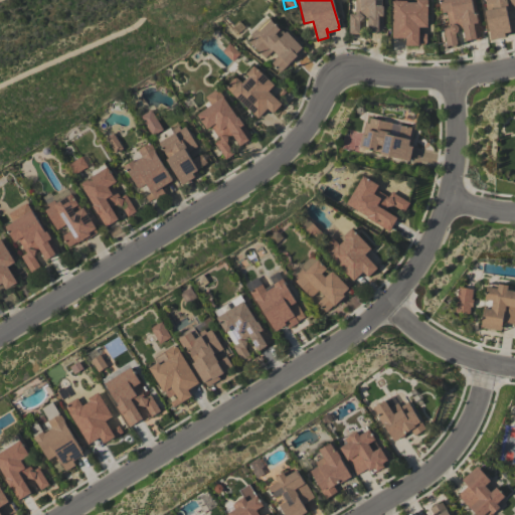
[(358,34),(347,34),(347,15),(354,15),(354,0),(381,0),(381,5),(383,5),(382,31),(373,31),(373,29),(367,29),(367,18),(362,18),(358,22),(358,34)]
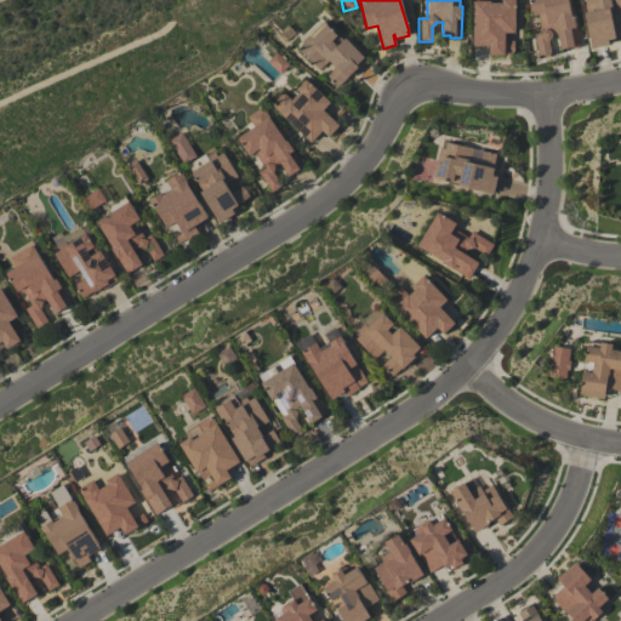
[(516,0),(516,32),(505,32),(505,41),(514,41),(514,53),(505,53),(505,55),(489,55),(489,45),(473,45),(473,0),(490,0),(490,3),(501,3),(501,0),(516,0)]
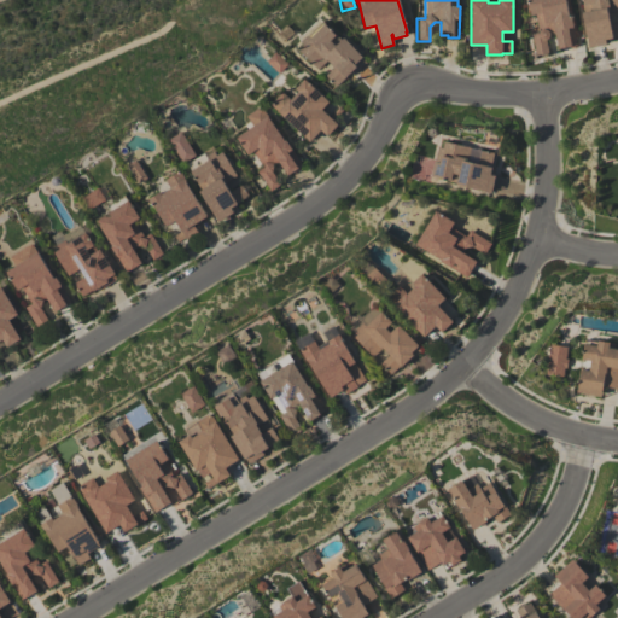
[(548,54),(535,57),(531,35),(538,34),(534,15),(530,15),(526,0),(565,0),(569,17),(571,17),(576,45),(558,48),(555,34),(549,35),(546,40),(548,54)]
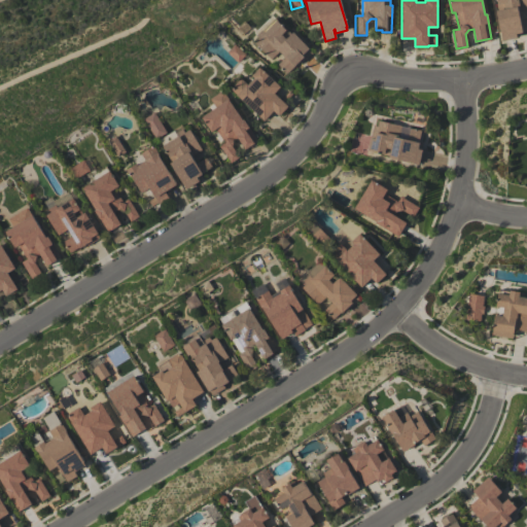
[(501,40),(496,9),(497,9),(496,4),(497,4),(496,0),(526,0),(526,9),(518,12),(520,21),(526,19),(526,30),(522,31),(522,32),(516,33),(517,37),(501,40)]
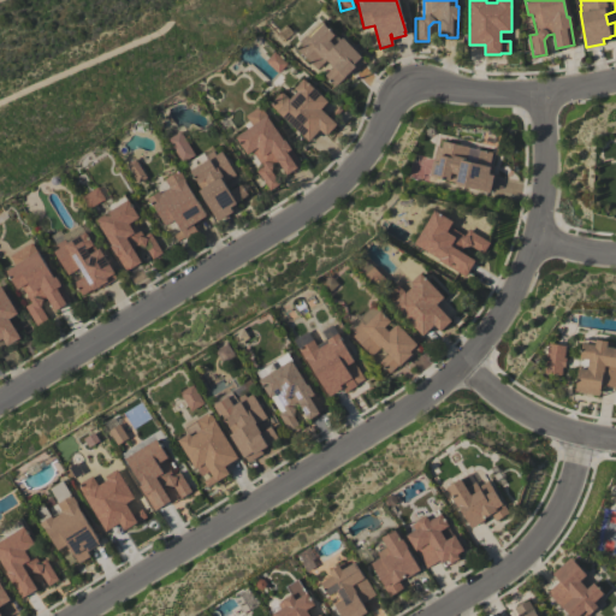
[(361,57),(360,58),(365,63),(351,76),(349,72),(335,87),(324,76),(332,67),(325,59),(324,60),(325,61),(317,69),(297,49),(302,46),(298,42),(306,35),(307,36),(320,23),(323,24),(324,24),(335,35),(333,35),(339,40),(342,37),(361,57)]
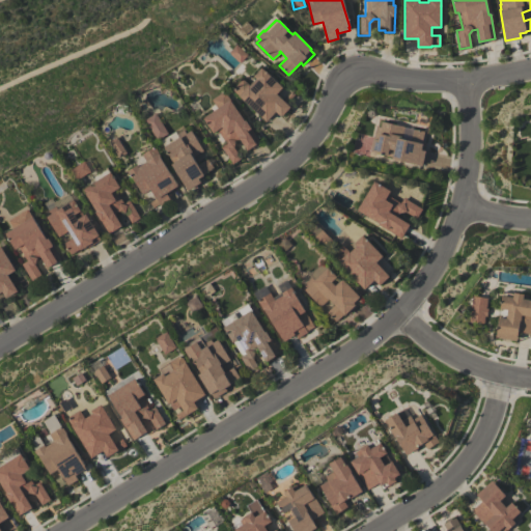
[(228,53),(235,45),(247,54),(240,62),(228,53)]
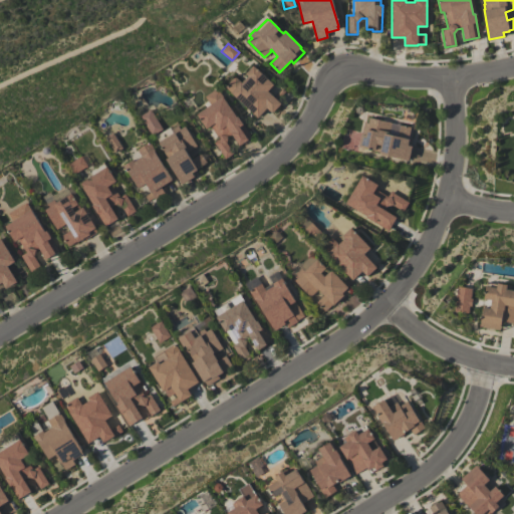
[(273,84),(267,90),(280,103),(272,112),(266,107),(257,117),(231,93),(225,88),(226,87),(225,86),(233,77),(239,82),(240,81),(241,82),(247,75),(245,73),(253,65),(273,84)]
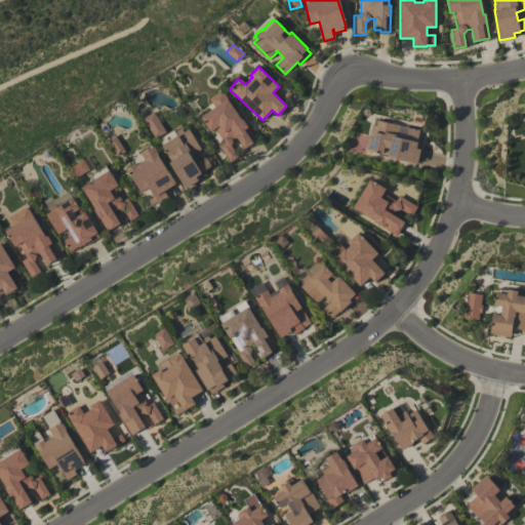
[(238,156),(229,162),(217,146),(223,142),(213,129),(210,131),(200,117),(214,108),(208,99),(220,90),(241,119),(242,118),(247,126),(248,126),(257,139),(244,148),(236,136),(232,139),(231,146),(238,156)]
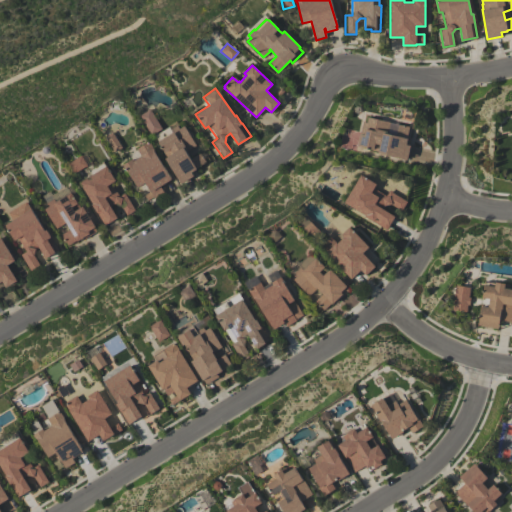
[(139,115),(149,109),(161,129),(151,135),(139,115)]
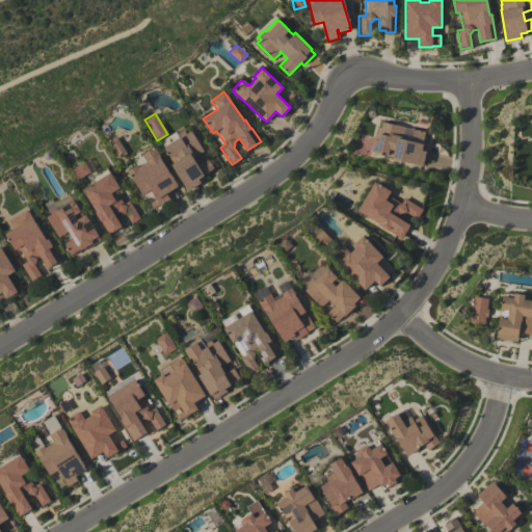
[(392,159),(393,158),(386,156),(386,155),(371,151),(377,127),(380,128),(381,122),(405,128),(402,138),(411,140),(414,130),(425,132),(422,143),(423,143),(422,151),(426,152),(423,166),(392,159)]
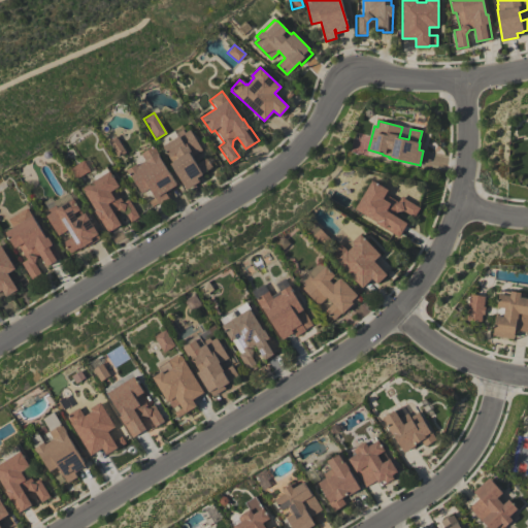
[(187,189),(170,163),(171,163),(167,157),(169,156),(159,139),(173,130),(175,134),(182,130),(184,133),(189,130),(201,150),(191,156),(196,164),(206,158),(211,167),(202,173),(202,174),(197,177),(199,182),(187,189)]
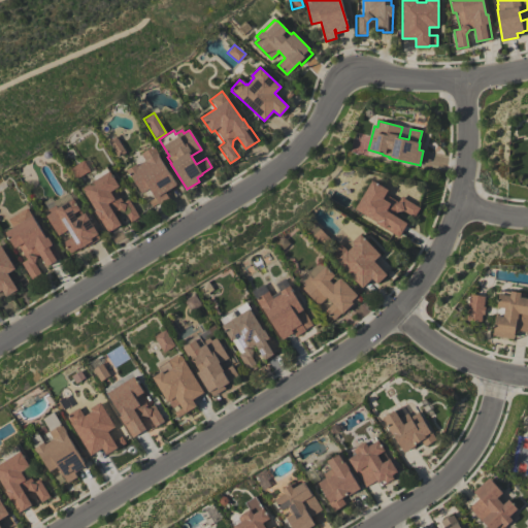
[(125,152),(118,157),(108,140),(116,136),(125,152)]
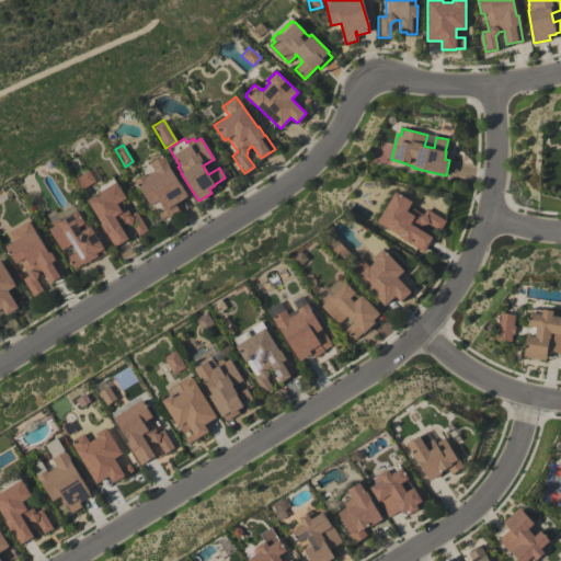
[(137,184),(136,184),(134,181),(145,174),(146,176),(155,171),(149,163),(163,155),(169,164),(168,164),(187,196),(174,204),(179,212),(169,217),(168,216),(161,219),(158,214),(164,210),(159,199),(150,205),(137,184)]
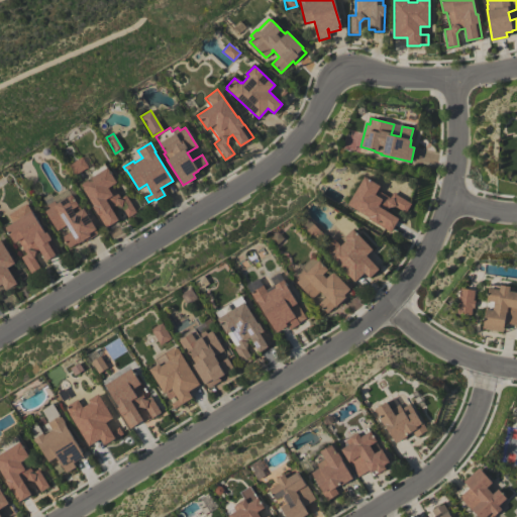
[(74,175),(68,165),(82,157),(88,167),(74,175)]
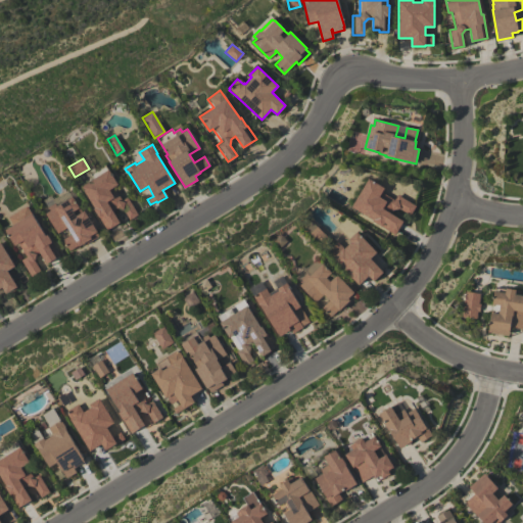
[(81,186),(108,169),(117,184),(113,187),(122,200),(127,197),(137,215),(129,220),(123,209),(116,207),(112,210),(120,222),(106,230),(93,208),(94,207),(81,186)]
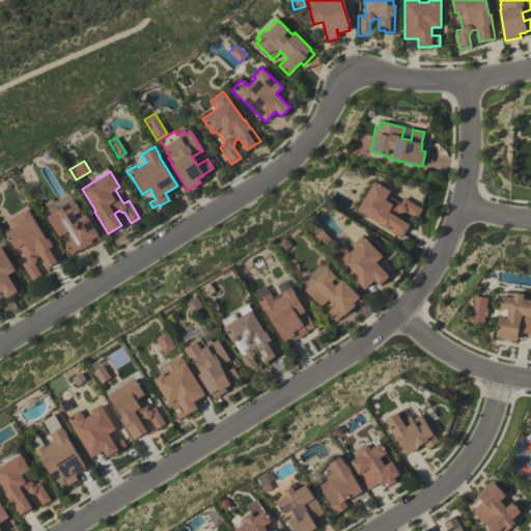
[(357,210),(374,180),(390,191),(387,195),(400,203),(403,198),(421,208),(416,218),(404,212),(398,213),(396,217),(409,224),(400,239),(378,224),(379,223),(357,210)]
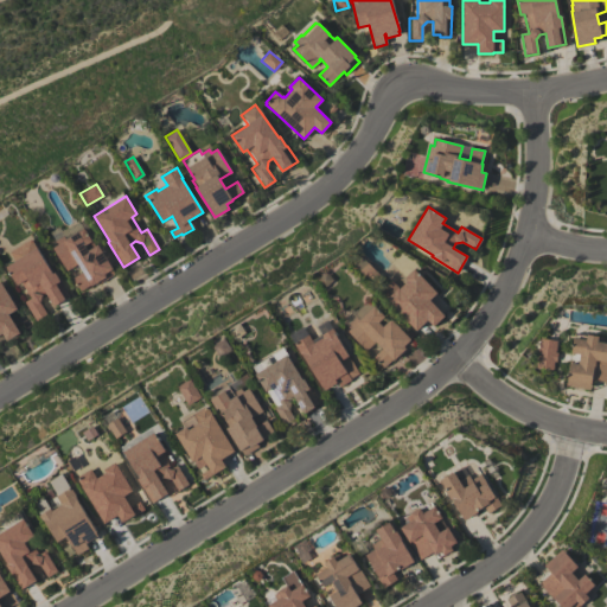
[(113,268),(112,269),(114,274),(100,283),(98,281),(91,286),(90,285),(80,291),(72,278),(82,272),(77,264),(66,272),(52,248),(57,244),(55,241),(64,235),(66,238),(84,228),(91,241),(84,246),(88,250),(97,244),(113,268)]
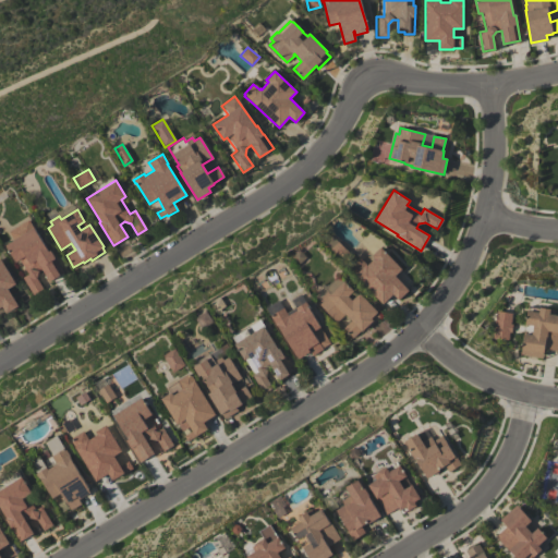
[(43,288),(33,294),(22,278),(28,274),(19,259),(15,262),(5,245),(13,240),(8,232),(28,219),(48,251),(50,250),(64,271),(49,281),(41,269),(37,273),(36,278),(43,288)]
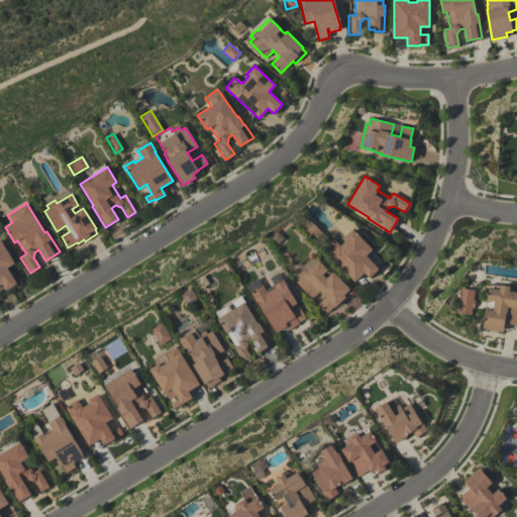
[(325,236),(318,243),(306,230),(313,223),(325,236)]
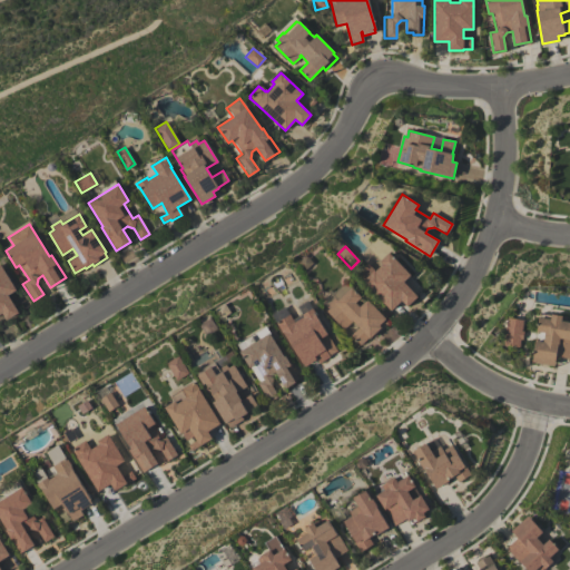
[(355,274),(366,264),(373,271),(373,269),(375,271),(382,264),(380,261),(389,253),(410,274),(403,282),(418,296),(406,306),(401,301),(391,311),(355,274)]
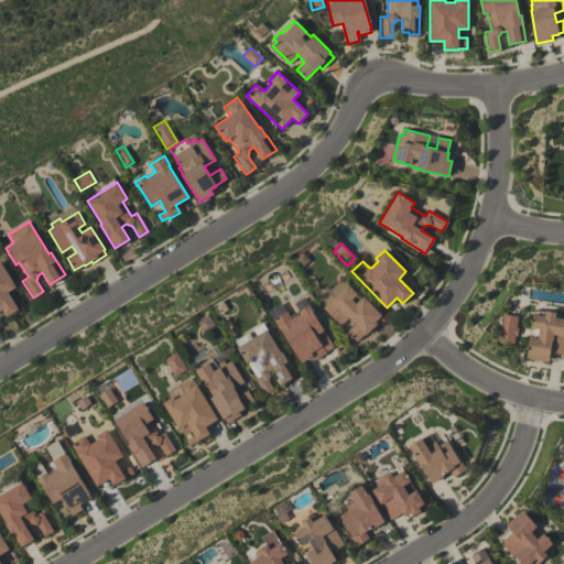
[(0,261),(15,286),(7,292),(18,308),(6,316),(1,310),(0,310),(0,261)]
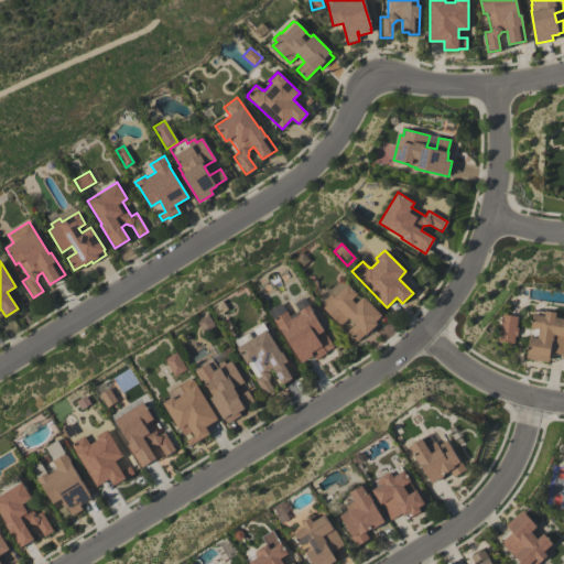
[(381,315),(380,316),(383,320),(371,331),(370,331),(365,335),(364,334),(355,342),(345,332),(354,323),(348,317),(339,325),(322,307),(326,303),(323,301),(329,294),(333,297),(347,283),(357,294),(356,294),(360,299),(362,296),(381,315)]
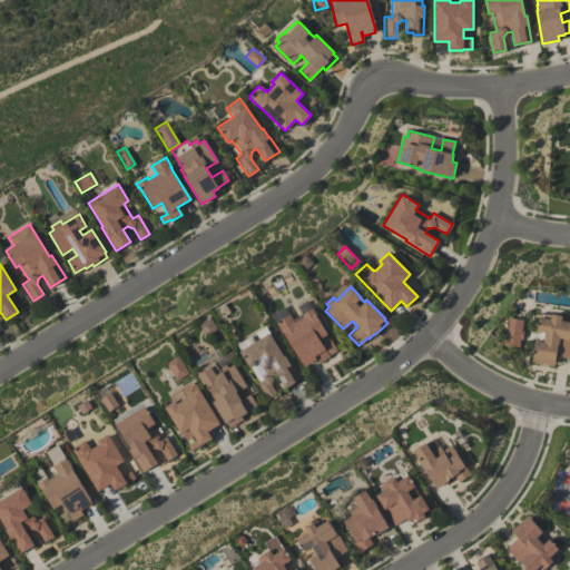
[(304,366),(283,332),(281,333),(275,323),(288,314),(293,322),(294,322),(303,316),(302,315),(312,308),(315,313),(314,313),(326,334),(336,351),(328,355),(328,356),(318,363),(315,359),(304,366)]
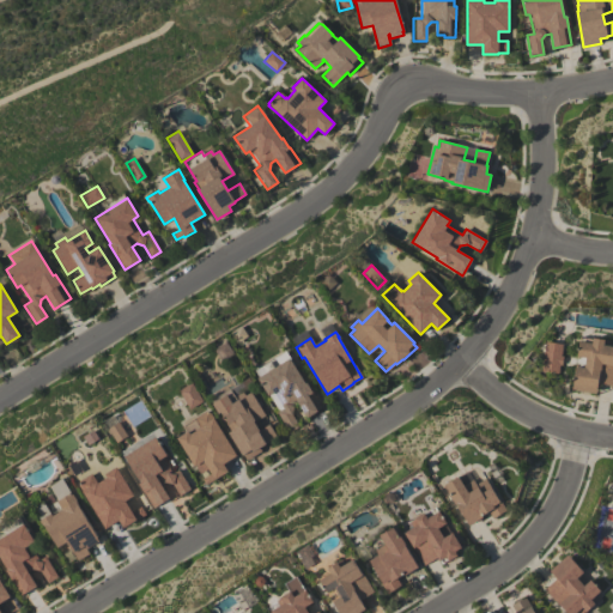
[(571,389),(575,366),(583,368),(584,357),(576,356),(580,338),(592,339),(592,338),(608,340),(608,346),(612,346),(612,386),(598,383),(596,393),(571,389)]
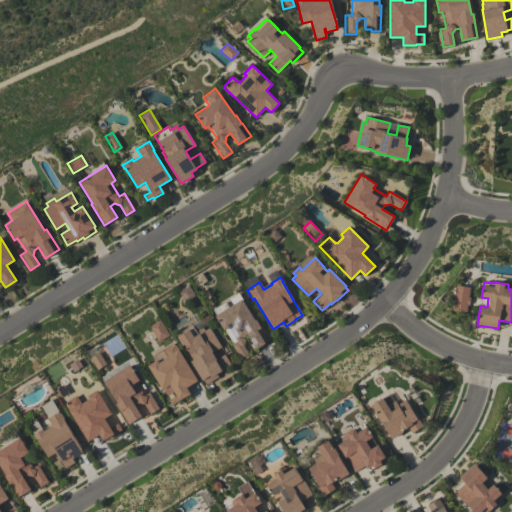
[(455,285),(469,287),(468,297),(470,297),(469,305),(467,304),(466,311),(452,309),(455,285)]
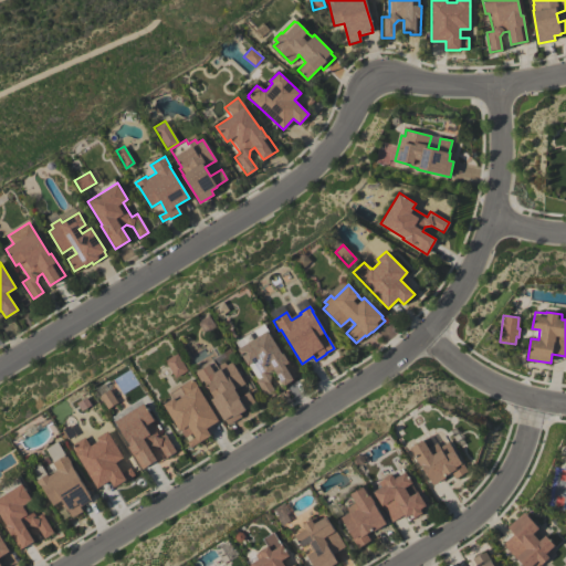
[(275,394),(266,399),(254,380),(261,377),(252,363),(248,365),(238,348),(234,342),(251,331),(255,338),(266,331),(281,354),(282,353),(296,376),(292,378),(292,379),(283,385),(274,373),(270,375),(269,381),(275,394)]
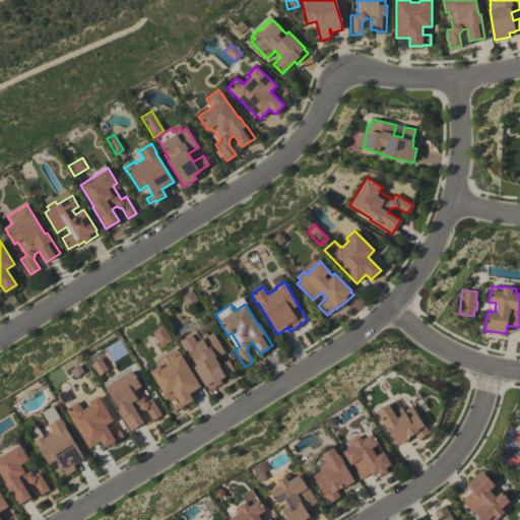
[(172,340),(160,347),(150,331),(161,324),(172,340)]
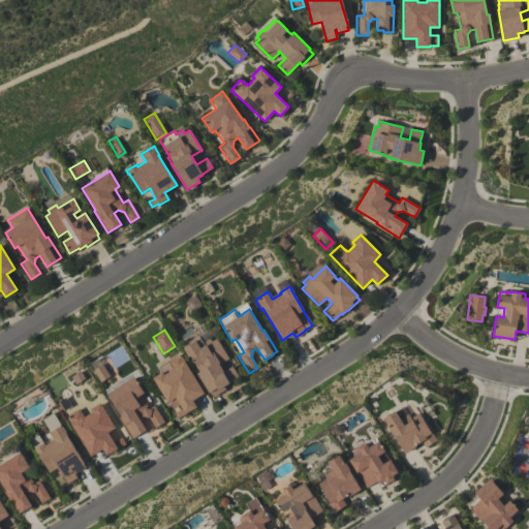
[(196,373),(198,372),(194,365),(195,365),(189,355),(188,356),(183,348),(184,347),(182,345),(197,335),(201,342),(209,338),(211,341),(216,338),(228,359),(219,364),(223,371),(231,366),(239,377),(223,386),(225,389),(212,397),(209,393),(196,373)]
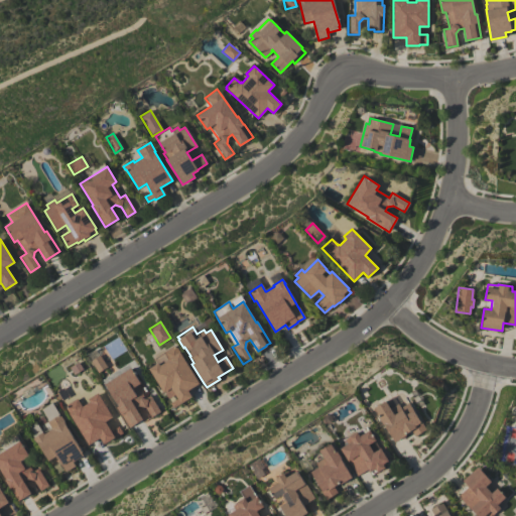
[(148,369),(158,363),(159,365),(167,360),(162,352),(172,346),(173,347),(175,346),(199,383),(187,390),(191,396),(173,408),(169,402),(176,398),(174,394),(168,398),(164,392),(163,392),(148,369)]
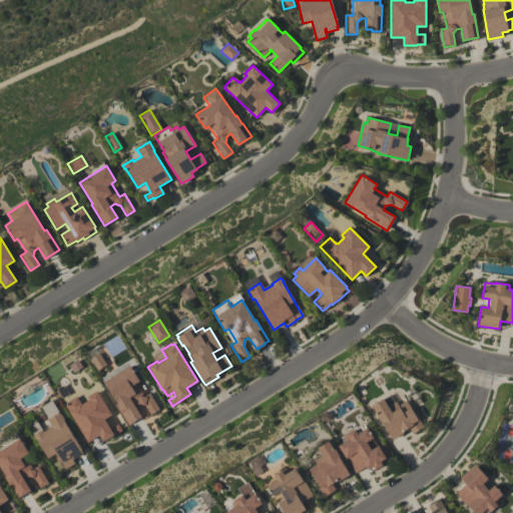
[(134,406),(141,417),(128,425),(115,405),(117,404),(104,382),(129,366),(139,381),(135,383),(144,396),(149,393),(159,409),(150,414),(144,405),(138,404),(134,406)]
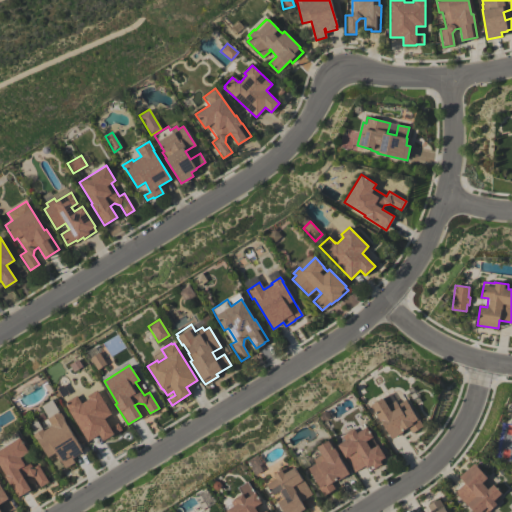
[(65,404),(67,403),(66,402),(76,395),(81,403),(89,399),(87,396),(97,390),(111,414),(104,418),(109,427),(117,422),(121,429),(103,441),(99,434),(88,441),(65,404)]
